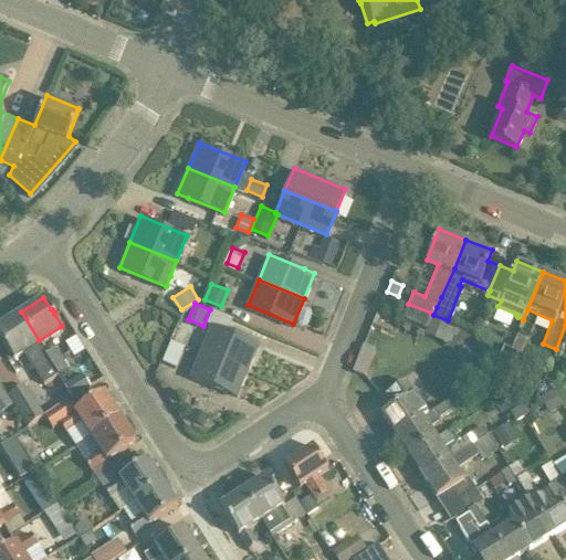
[(431,313),(408,304),(404,316),(427,325),(431,314),(431,313)]
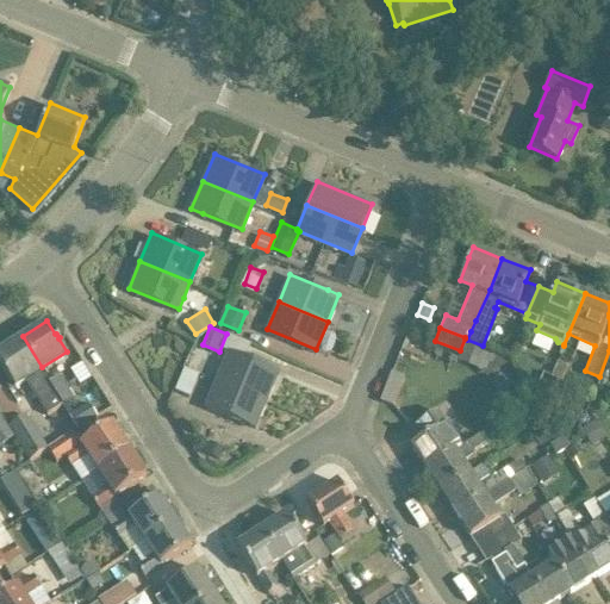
[(47,411),(62,402),(49,379),(48,379),(41,368),(42,367),(23,336),(0,350),(0,360),(5,367),(4,367),(6,372),(7,371),(16,384),(25,378),(47,411)]
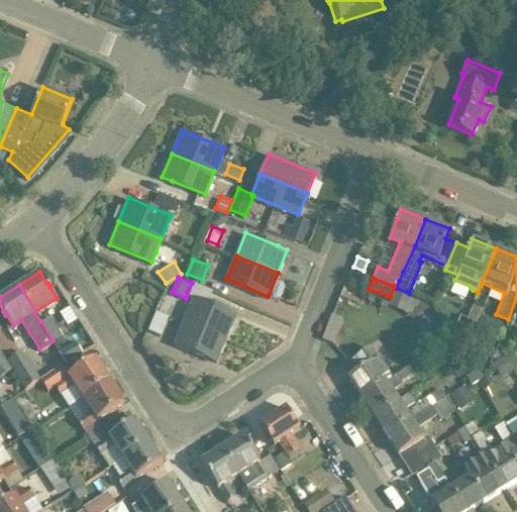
[(405,303),(409,293),(396,288),(394,287),(390,297),(405,303)]
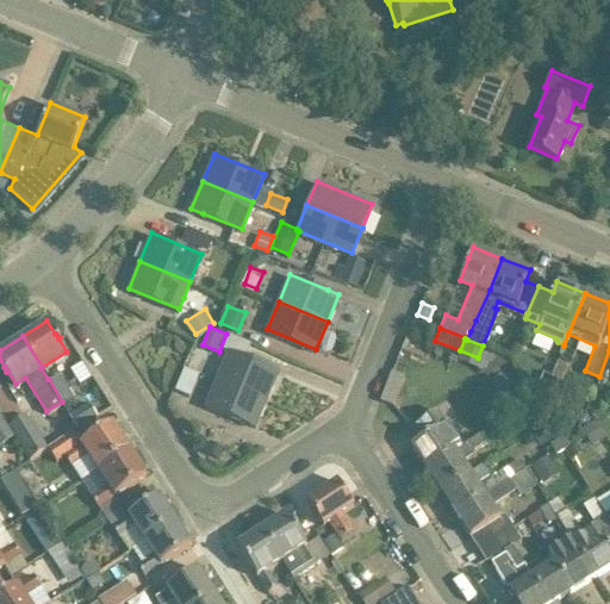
[(217,377),(267,397),(279,369),(228,349),(217,377)]
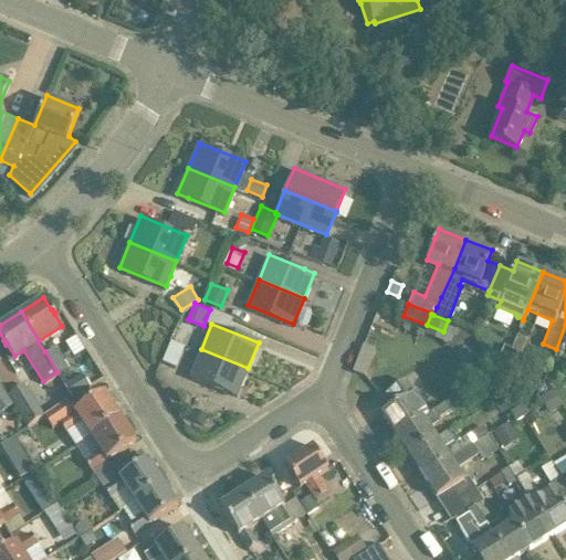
[(565,325),(556,349),(557,349),(565,330),(565,325)]
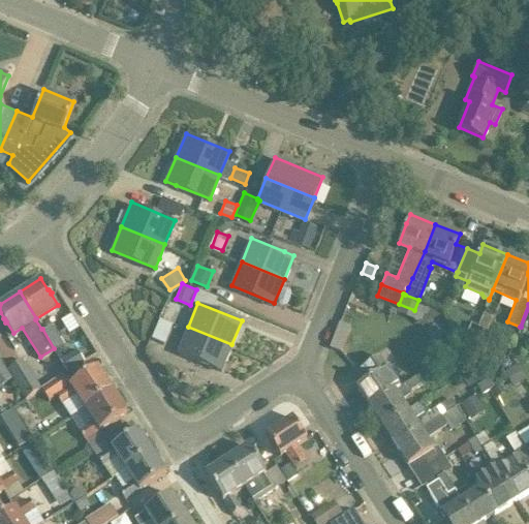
[(488,328),(493,314),(484,311),(478,325),(488,328)]
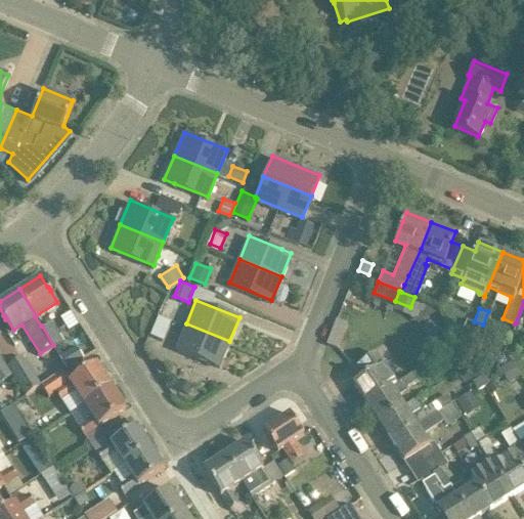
[(326,341),(328,342),(338,346),(348,321),(337,316),(326,341)]
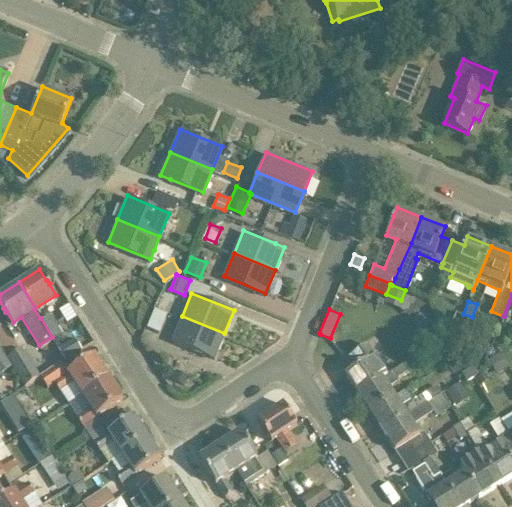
[(41,318),(52,337),(61,331),(50,312),(41,318)]
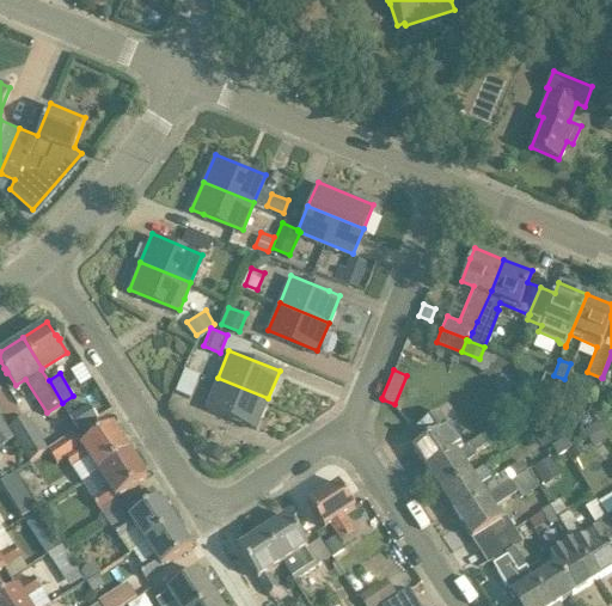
[(256,426),(268,398),(218,378),(206,405),(256,426)]
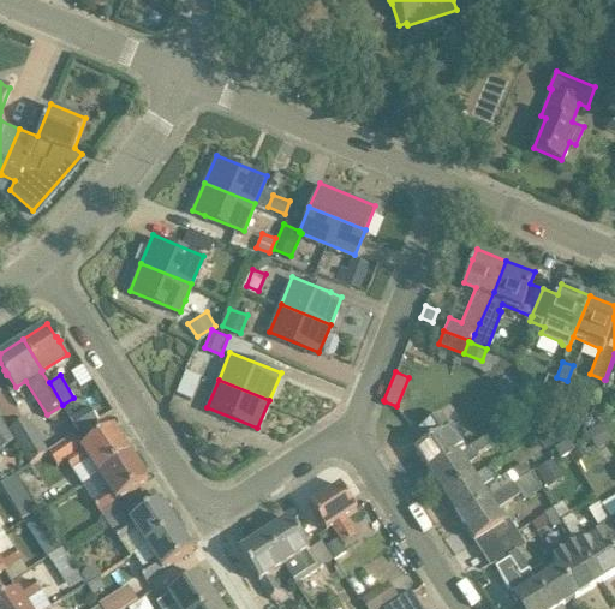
[(512,410),(533,396),(525,382),(502,395),(512,410)]
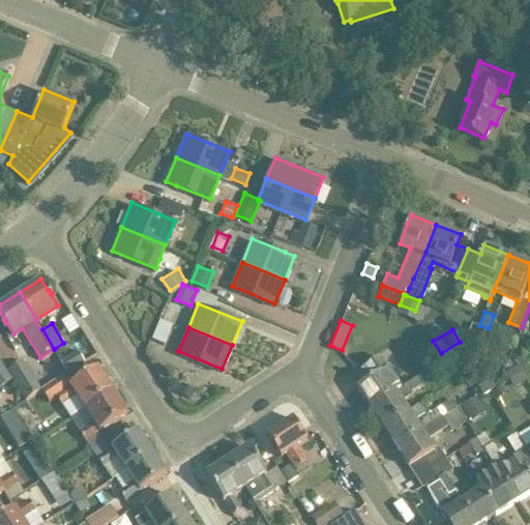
[(60,359),(67,370),(85,358),(78,348),(60,359)]
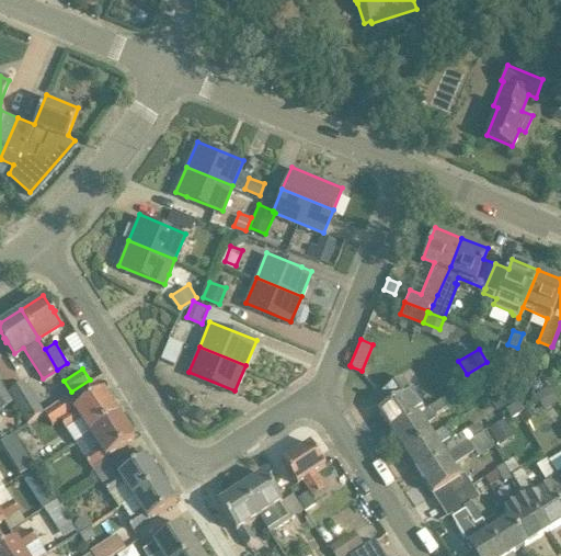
[(392,429),(401,423),(424,408),(402,375),(378,390),(386,403),(378,408),(392,429)]
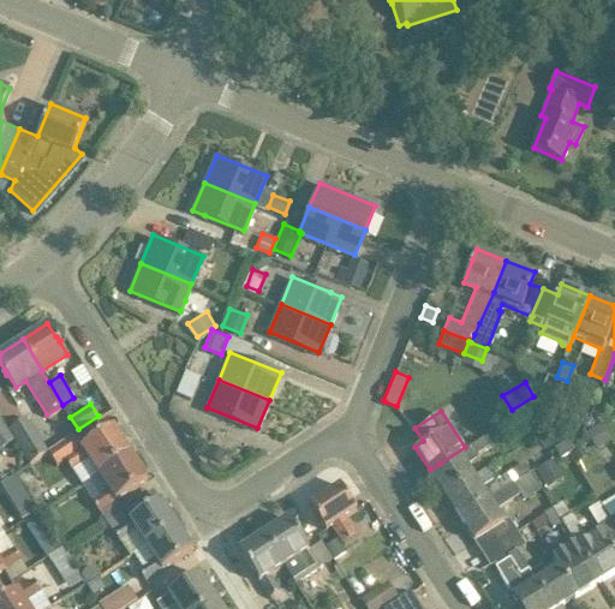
[(0,416),(0,445),(13,436),(9,428),(0,416)]
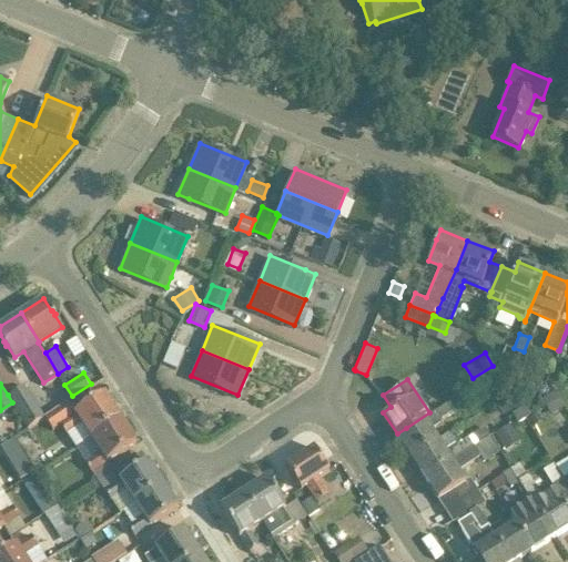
[(8,395),(12,402),(28,425),(42,415),(23,385),(8,395)]
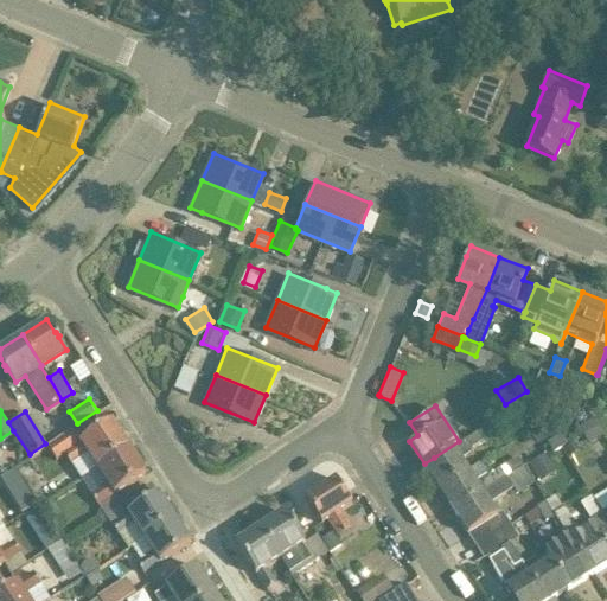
[(602,433),(592,416),(579,424),(589,441),(602,433)]
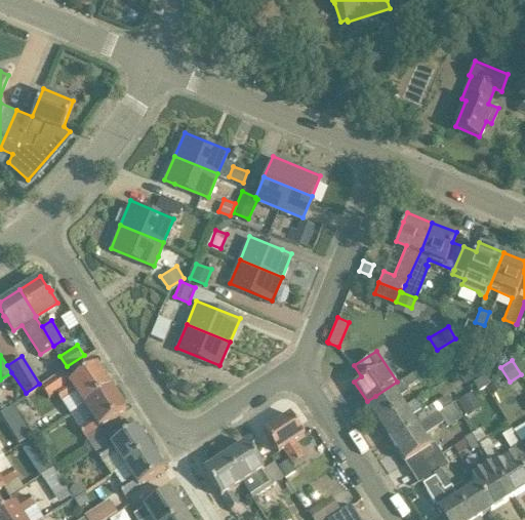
[(96,363),(70,381),(63,369),(40,384),(49,396),(56,392),(62,399),(75,390),(84,403),(111,386),(96,363)]
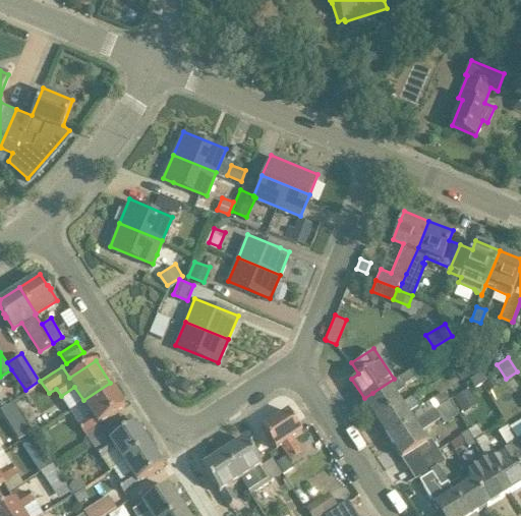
[(466,360),(454,368),(461,379),(473,371),(466,360)]
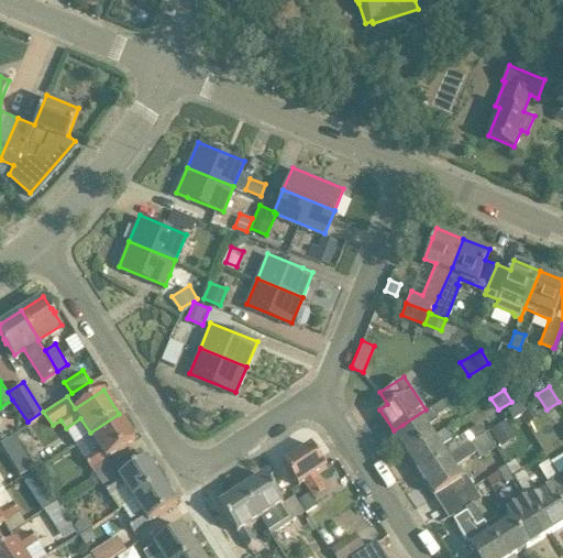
[(407,451),(417,445),(433,434),(427,424),(438,416),(437,415),(448,407),(443,398),(426,409),(403,425),(394,430),(407,451)]
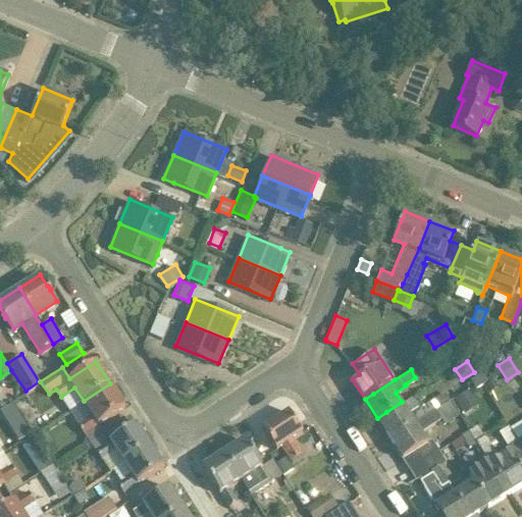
[(476,386),(482,382),(489,378),(483,370),(477,374),(471,377),(476,386)]
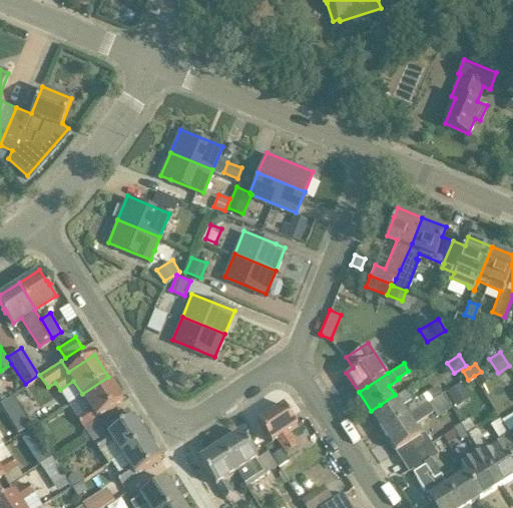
[(184,384),(187,374),(176,370),(172,379),(184,384)]
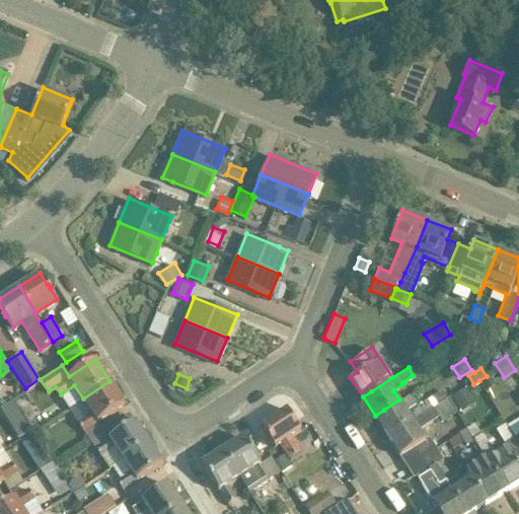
[(77,420),(83,430),(125,402),(109,381),(83,398),(91,411),(77,420)]
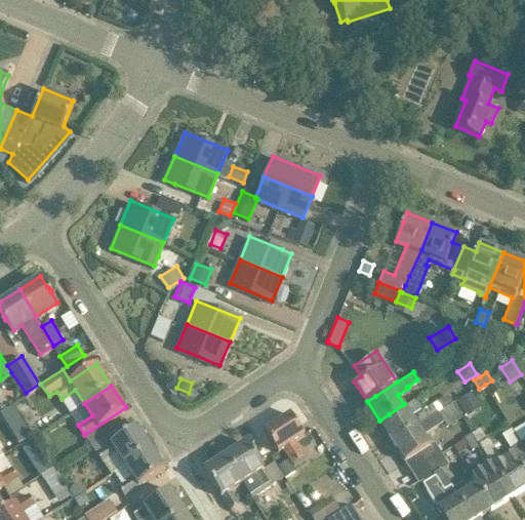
[(457,398),(467,414),(481,405),(471,390),(457,398)]
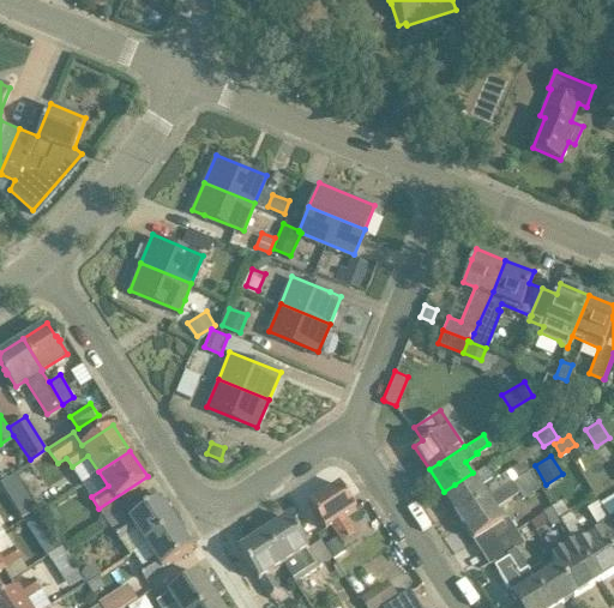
[(512,468),(518,476),(529,469),(523,459),(512,468)]
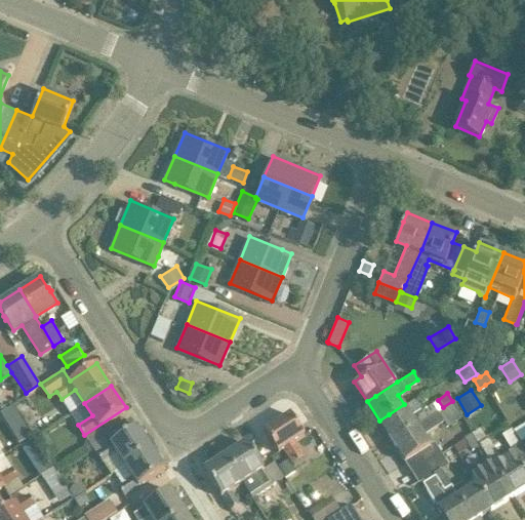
[(392,439),(401,434),(430,415),(439,409),(434,402),(423,409),(421,407),(410,414),(404,404),(389,414),(379,421),(392,439)]
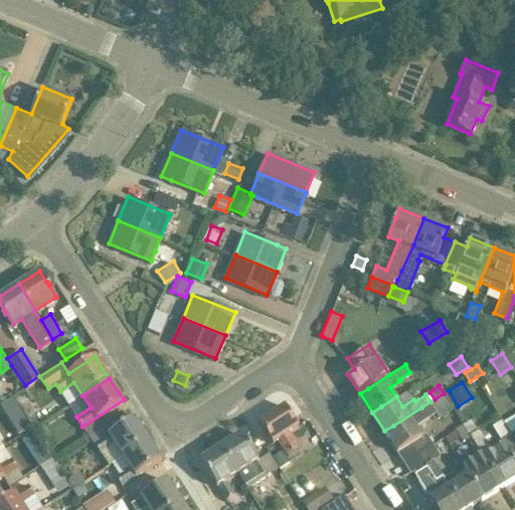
[(404,461),(412,456),(425,448),(434,443),(426,432),(421,435),(414,425),(436,410),(431,401),(421,407),(393,426),(384,431),(404,461)]
